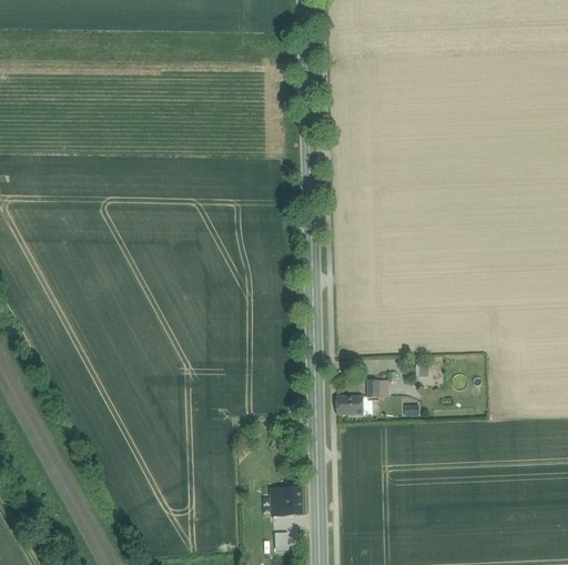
[(389,379),(367,380),(368,395),(389,396),(389,379)]
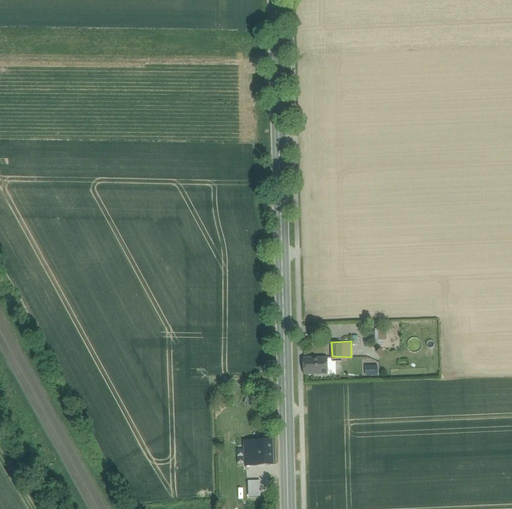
[(327,356),(303,356),(303,372),(327,372),(327,356)]
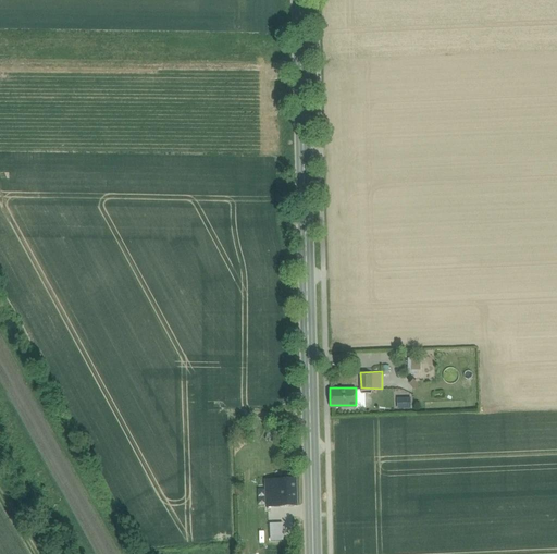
[(396,395),(396,406),(410,406),(410,395),(396,395)]
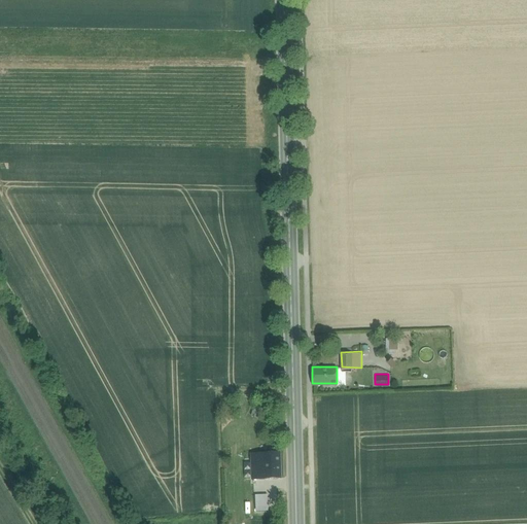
[(280,451),(252,452),(252,460),(234,460),(235,481),(241,481),(241,478),(281,476),(280,451)]
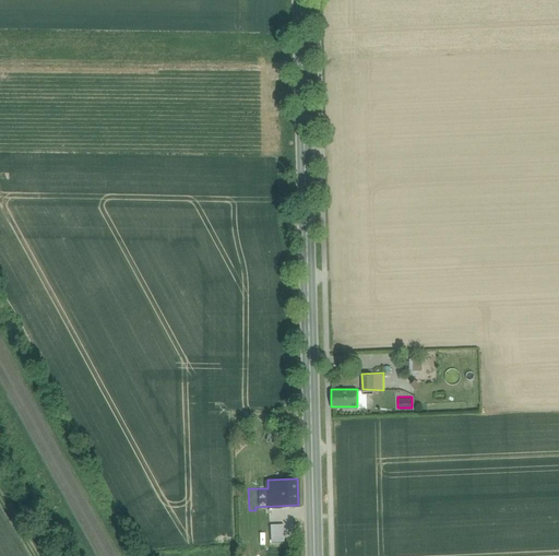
[(284,540),(283,521),(269,521),(270,540),(284,540)]
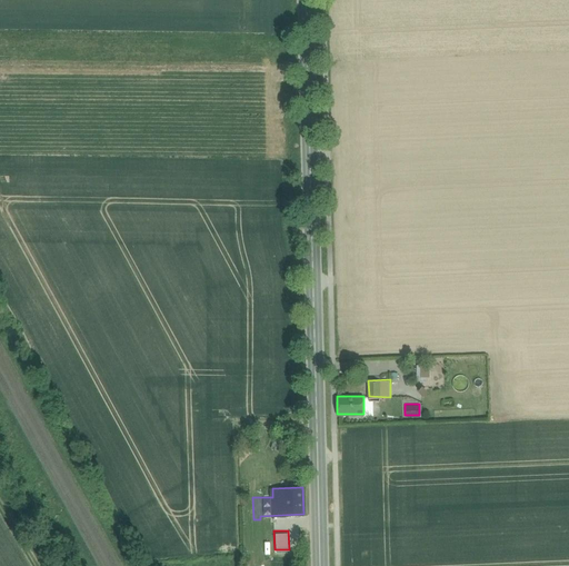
All buildings are outlined.
